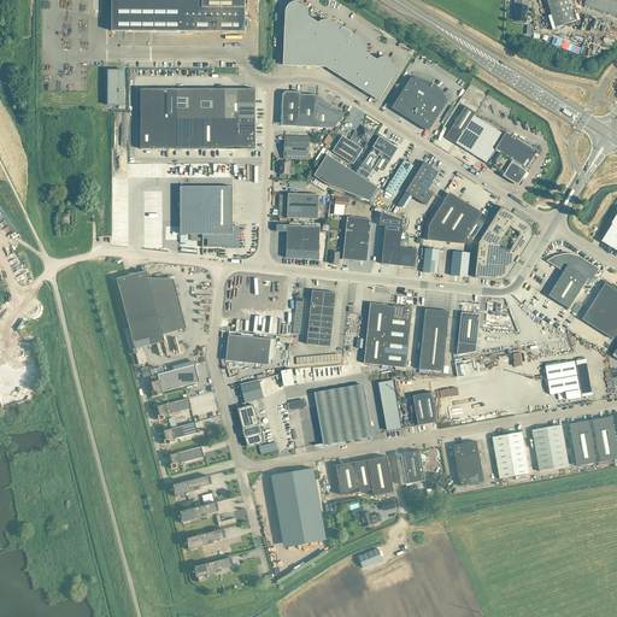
[(111,0),(111,31),(245,31),(245,0),(111,0)]
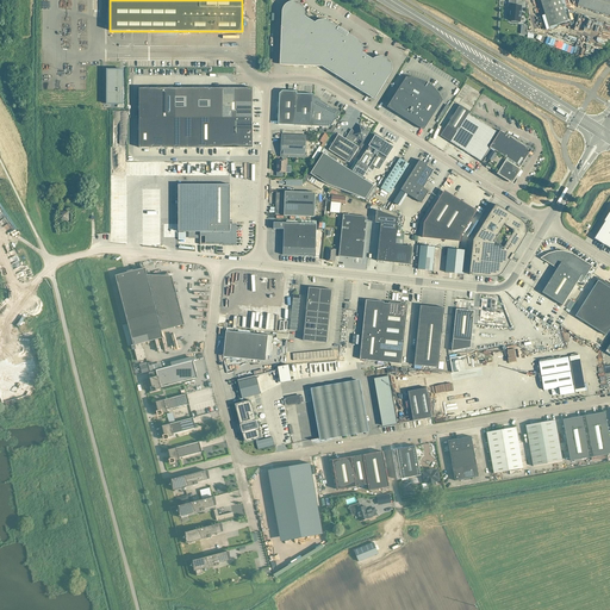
[(516,6),(516,0),(508,0),(508,6),(510,6),(509,20),(511,20),(511,22),(517,23),(517,22),(520,22),(521,6),(516,6)]
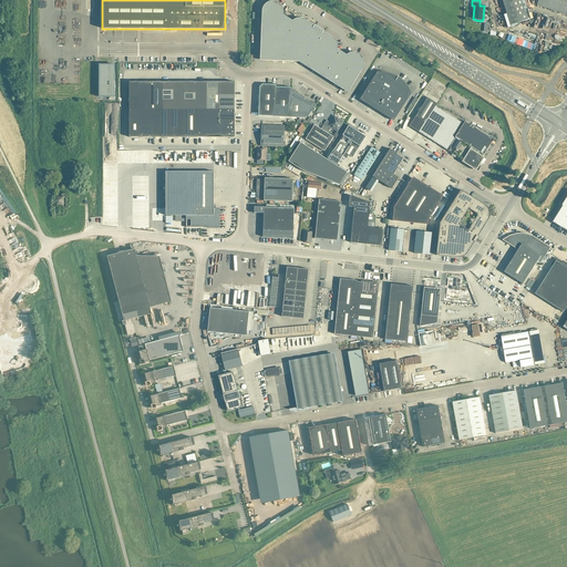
[(502,0),(511,26),(527,20),(521,0),(502,0)]
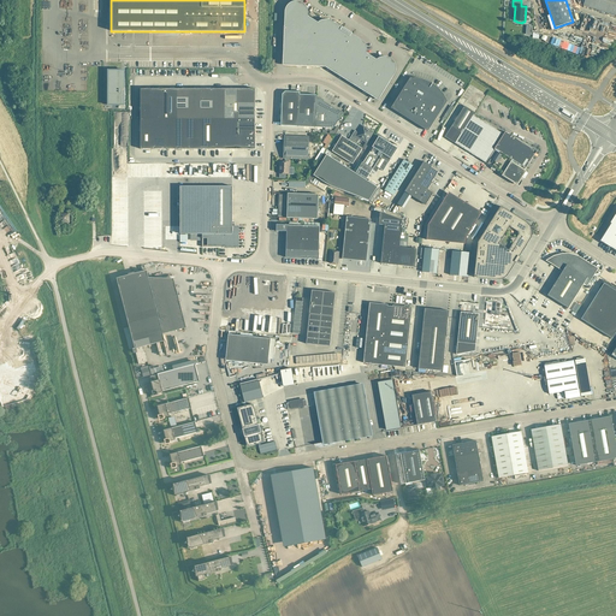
[(615,0),(584,0),(584,5),(615,15),(615,0)]
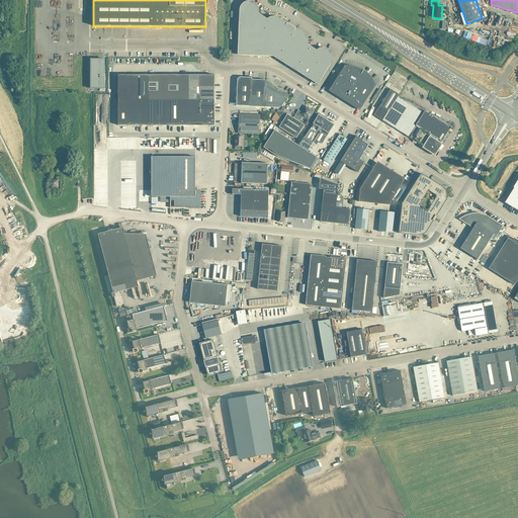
[(239,21),(238,52),(238,55),(266,56),(267,19),(258,13),(259,11),(259,8),(257,6),(256,3),(253,2),(251,1),(248,1),(246,2),(243,3),(241,5),(240,7),(239,10),(239,21)]
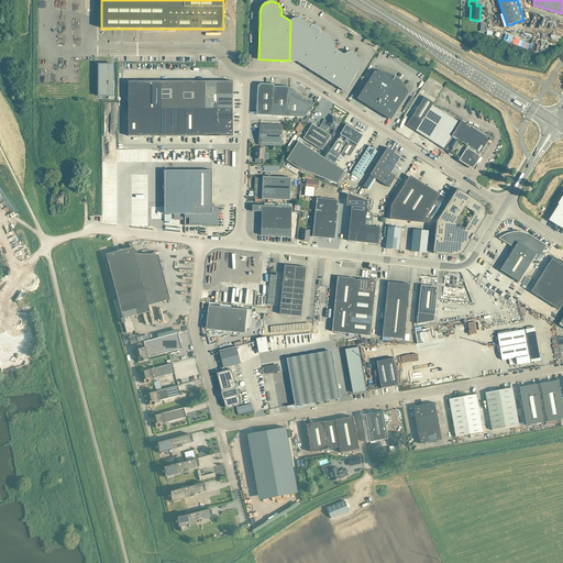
[(290,21),(289,61),(297,62),(309,69),(330,36),(304,20),(300,19),(298,18),(295,18),(293,19),(290,21)]
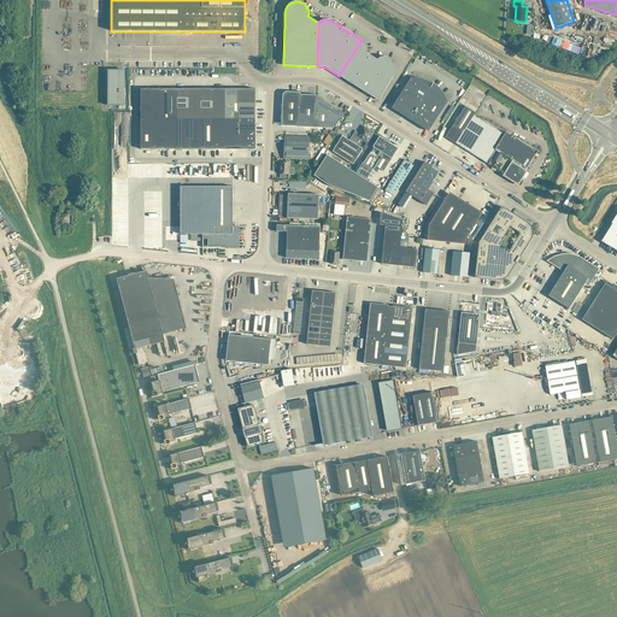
[(364,42),(362,40),(339,76),(359,88),(377,60),(366,53),(368,51),(366,47),(365,45),(364,42)]
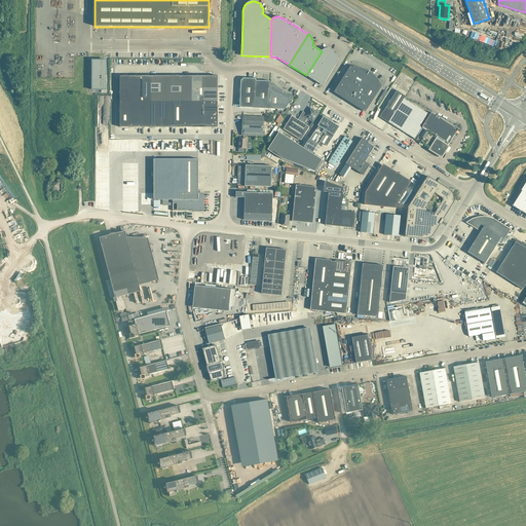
[(322,51),(306,75),(323,85),(333,70),(336,64),(338,61),(338,58),(337,55),(336,52),(334,50),(332,49),(329,48),(327,48),(324,49),(322,51)]
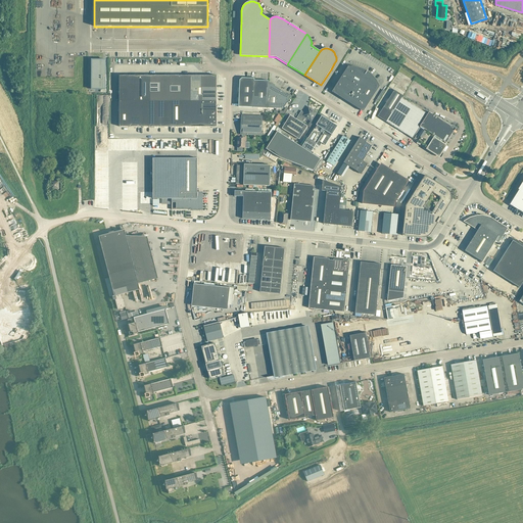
[(102,74),(103,59),(91,59),(91,79),(95,79),(95,89),(105,89),(105,74),(102,74)]
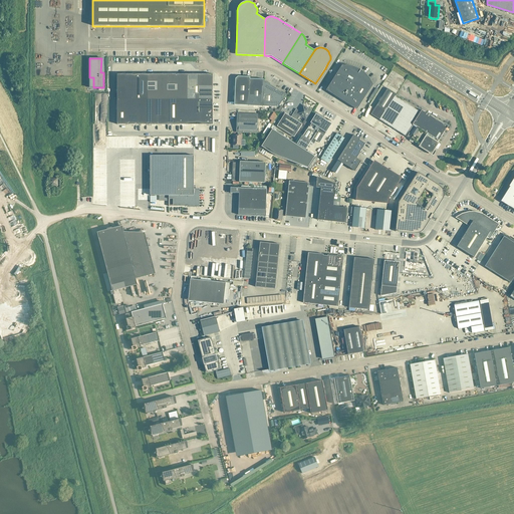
[(341,99),(359,72),(359,71),(356,70),(353,69),(350,68),(346,67),(343,67),(338,75),(336,74),(326,90),(341,99)]
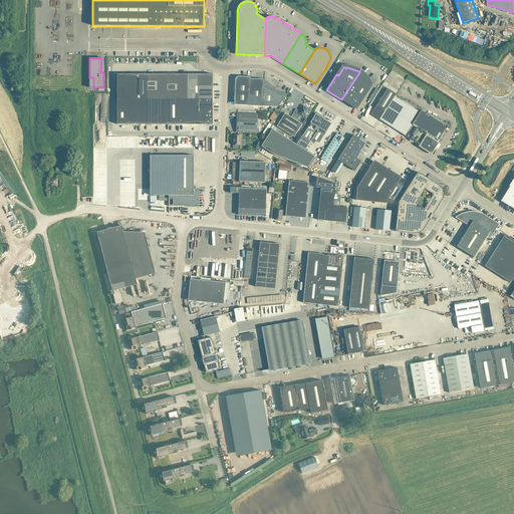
[(362,74),(359,72),(341,99),(357,109),(364,97),(362,95),(370,84),(368,81),(366,78),(364,76),(362,74)]
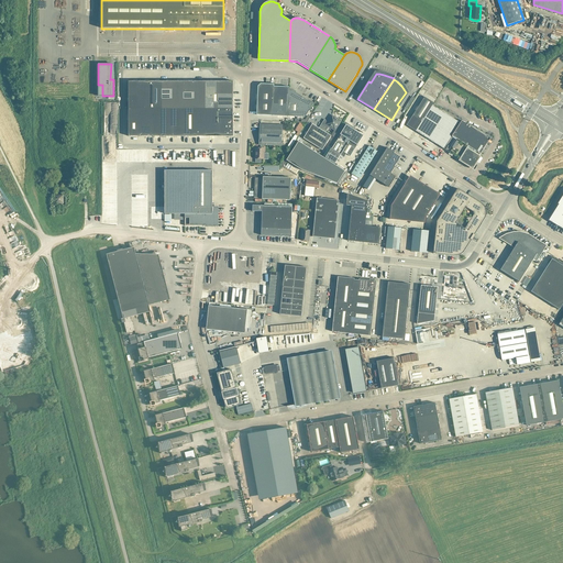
[(162,109),(161,80),(128,80),(128,95),(140,95),(140,109),(151,109),(162,109)]
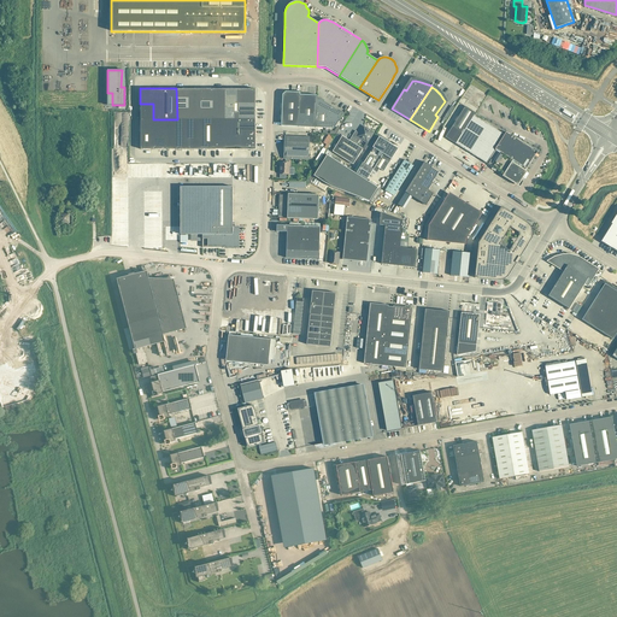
[(238,119),(256,119),(256,88),(252,88),(246,88),(176,88),(177,119),(189,119),(201,119),(213,119),(225,119),(238,119)]
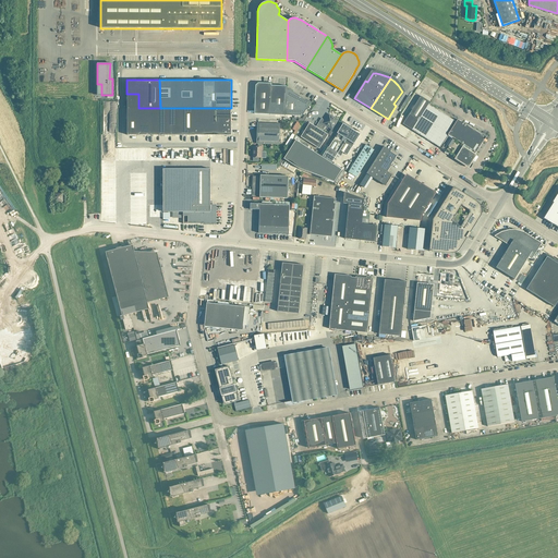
[(255,85),(254,113),(269,114),(271,85),(271,84),(258,83),(255,85)]
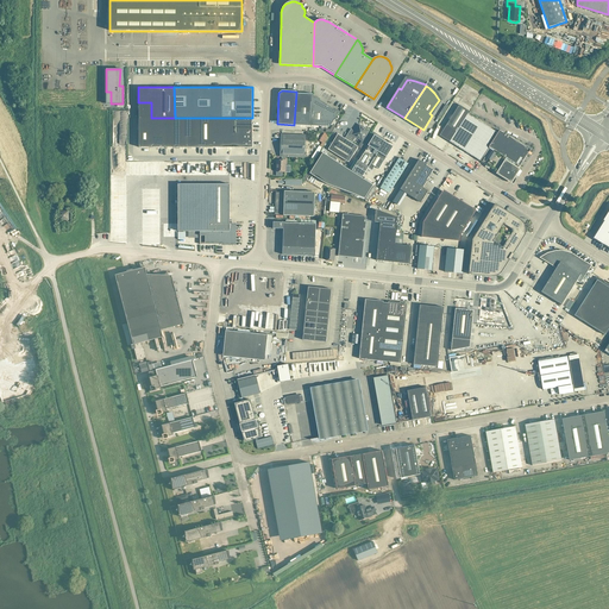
[(313,94),(296,93),(294,125),(311,126),(313,95),(313,94)]
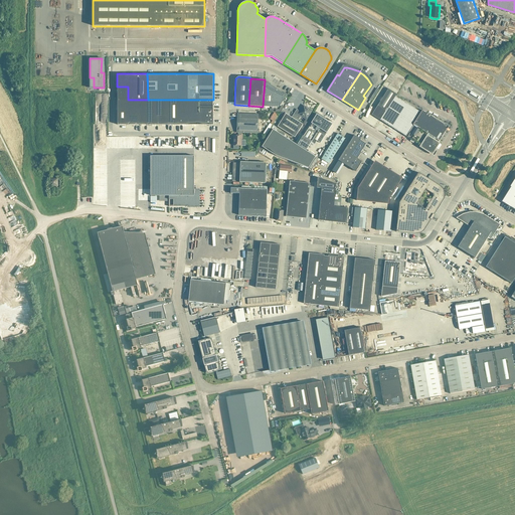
[(265,80),(263,107),(279,107),(287,96),(265,80)]
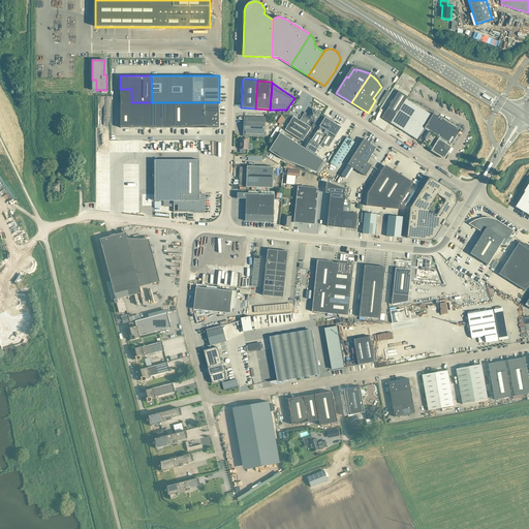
[(120,89),(120,102),(131,102),(131,89),(120,89)]
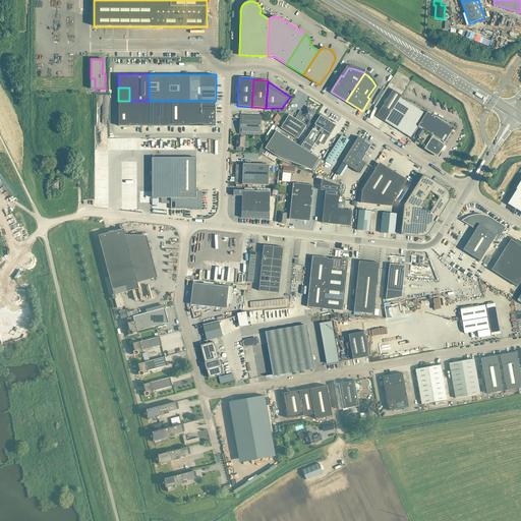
[(410,137),(425,114),(400,98),(401,95),(393,90),(377,116),(385,121),(410,137)]
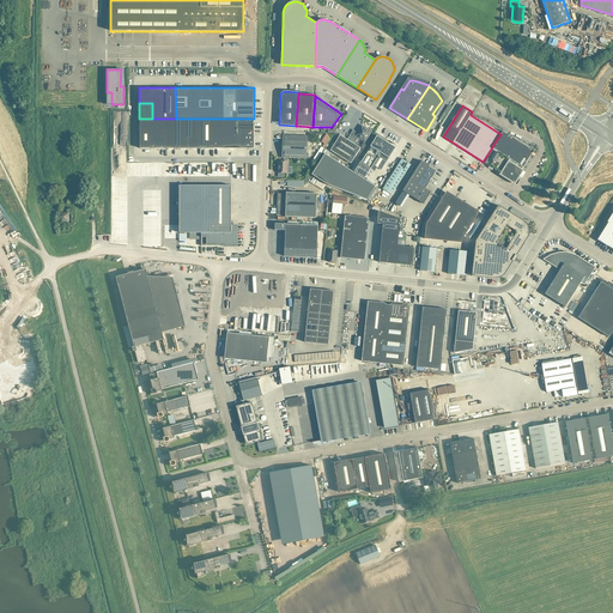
[(139,119),(139,133),(152,133),(152,119),(139,119)]
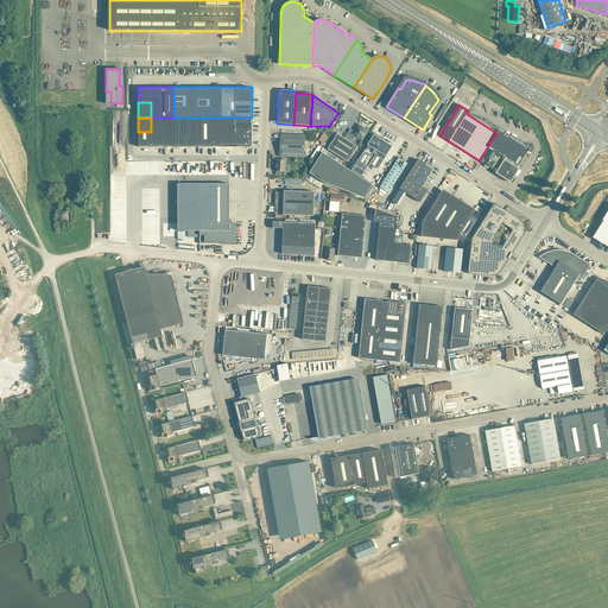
[(151,118),(151,132),(151,147),(163,147),(163,118),(151,118)]
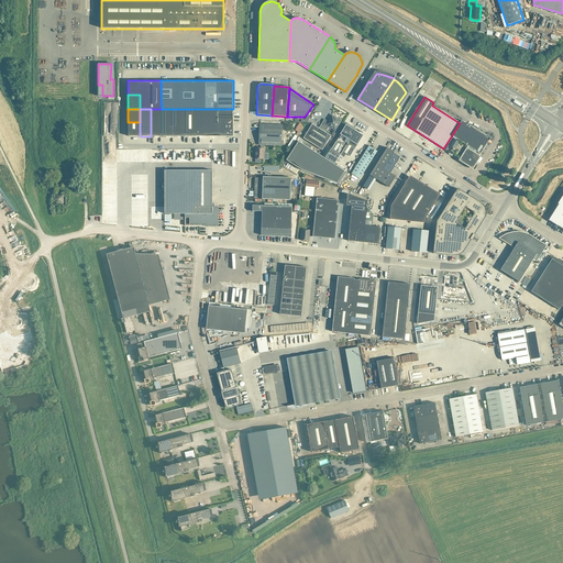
[(162,109),(151,109),(151,136),(162,136),(162,109)]
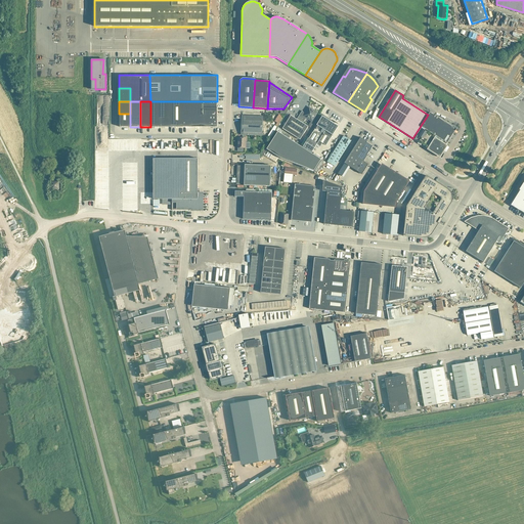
[(161,127),(161,101),(150,101),(150,127),(161,127)]
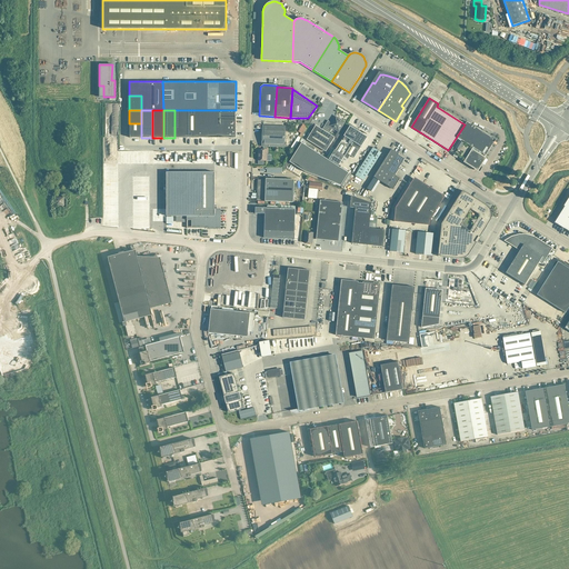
[(186,138),(186,110),(175,110),(175,138),(186,138)]
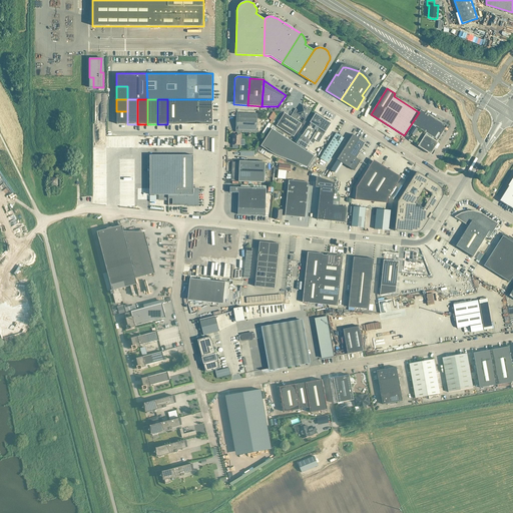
[(177,99),(167,99),(167,124),(177,124),(177,99)]
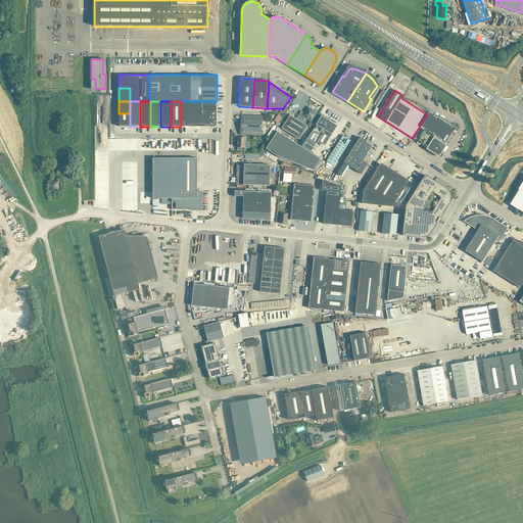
[(191,101),(181,101),(181,127),(191,127),(191,101)]
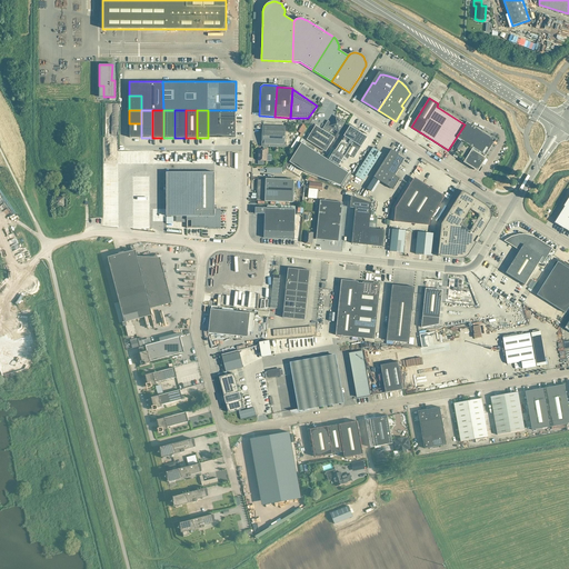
[(219,110),(208,110),(208,138),(219,138),(219,123),(219,110)]
